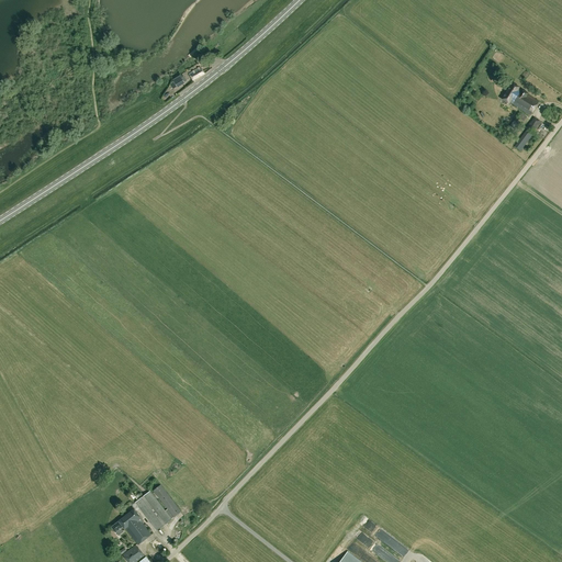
[(189,74),(193,81),(204,74),(201,67),(192,71),(189,74)]
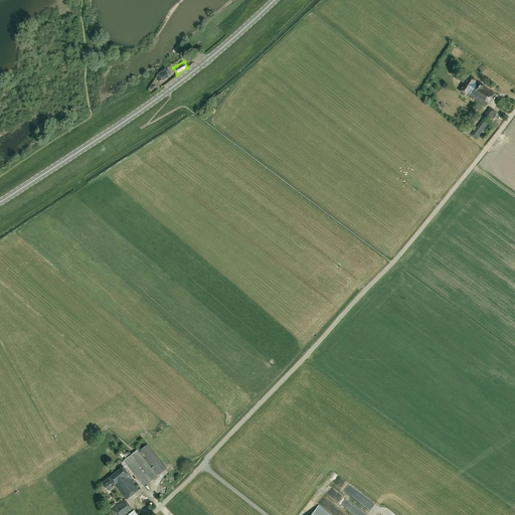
[(169,76),(166,71),(165,69),(158,73),(160,74),(163,80),(169,76)]
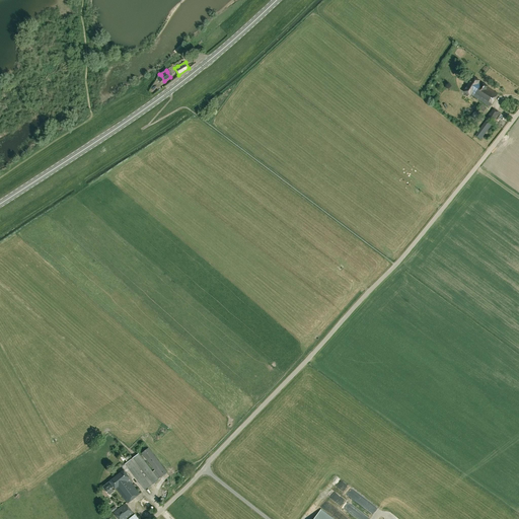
[(490,106),(498,94),(487,87),(488,86),(482,83),(478,82),(478,81),(472,77),(463,91),(469,95),(470,94),(490,106)]
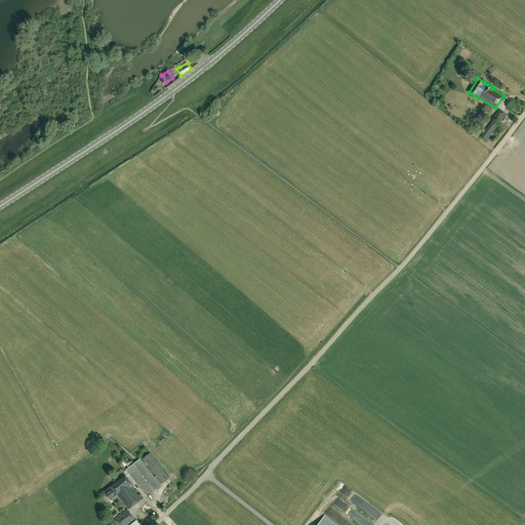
[(498,124),(506,115),(499,110),(492,119),(498,124)]
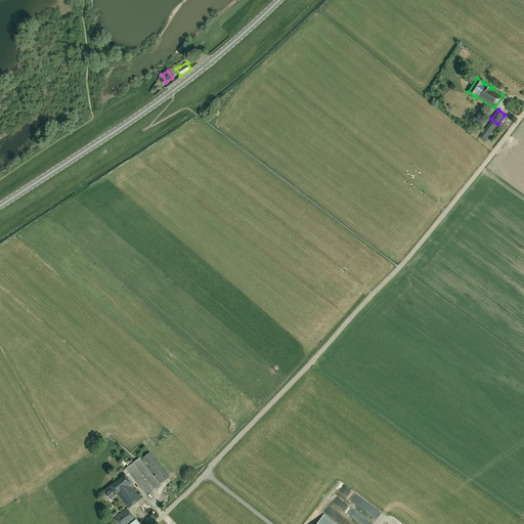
[(480,137),(485,141),(497,125),(491,121),(479,136),(480,137)]
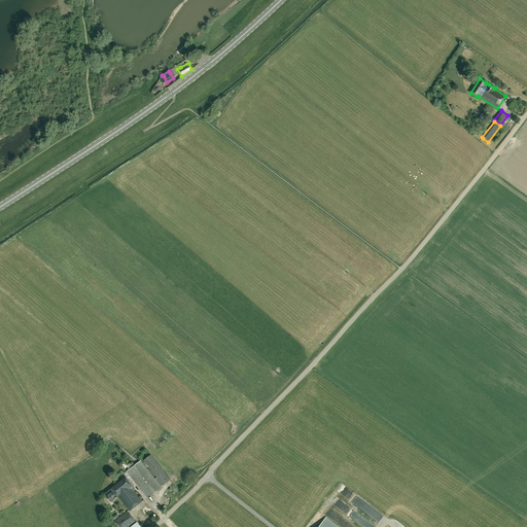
[(174,445),(167,452),(178,465),(186,458),(174,445)]
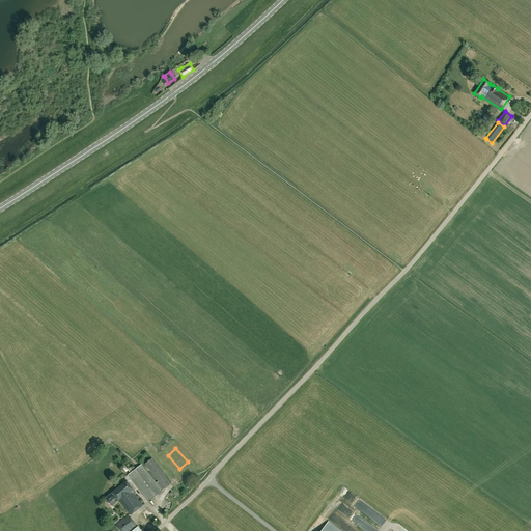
[(148,501),(162,491),(171,483),(152,458),(145,464),(159,481),(156,483),(143,467),(142,465),(134,471),(131,467),(128,469),(126,466),(123,468),(127,472),(128,470),(131,473),(129,475),(148,501)]
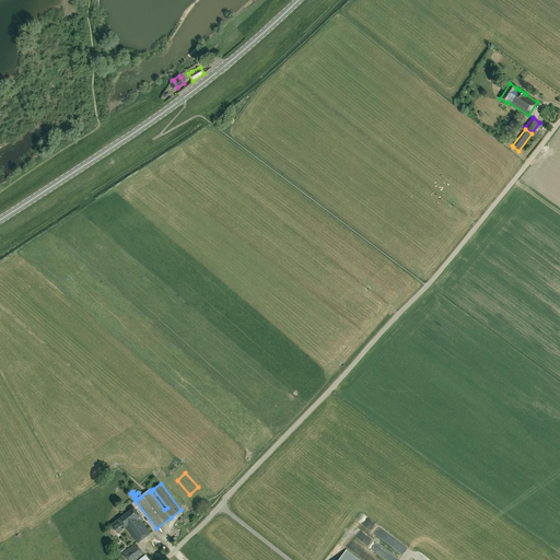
[(133,508),(126,514),(144,538),(151,533),(139,517),(140,516),(133,508)]
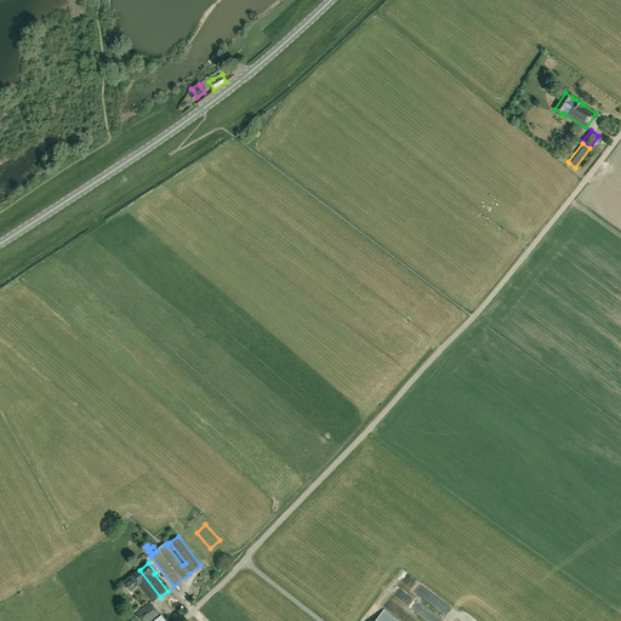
[(160,597),(140,570),(124,582),(127,588),(135,582),(137,585),(138,586),(140,585),(153,603),(160,597)]
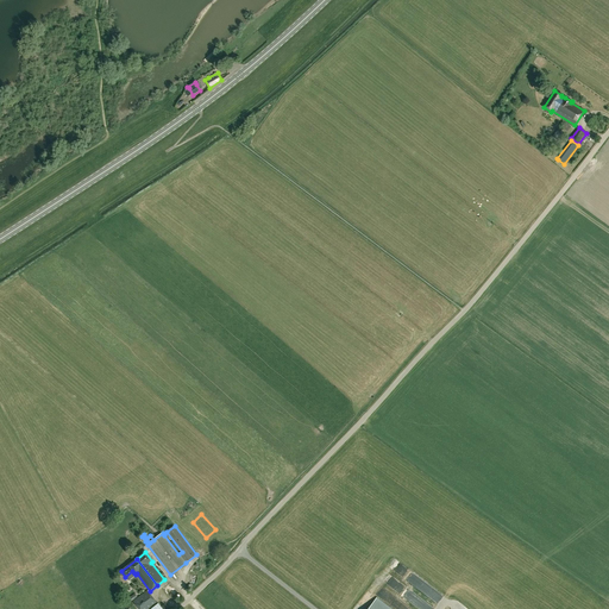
[(190,565),(184,573),(188,576),(194,567),(190,565)]
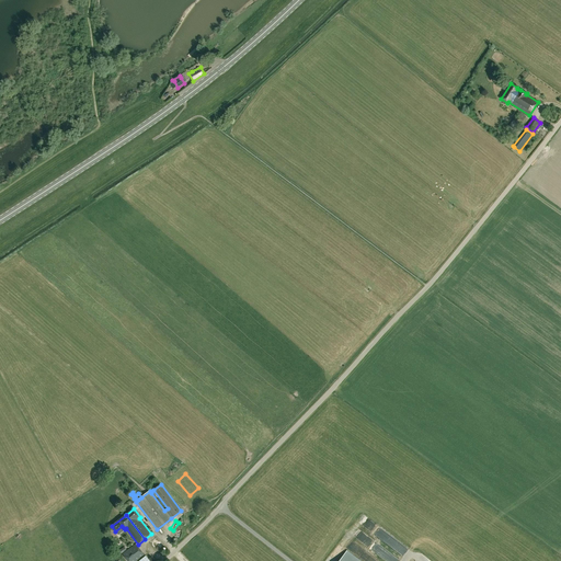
[(128,550),(123,553),(127,560),(137,560),(145,556),(136,544),(135,545),(132,547),(128,550)]
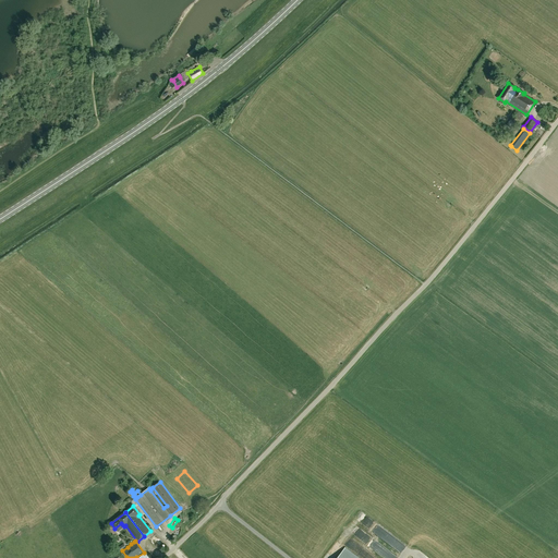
[(358,557),(344,548),(337,557),(358,557)]
